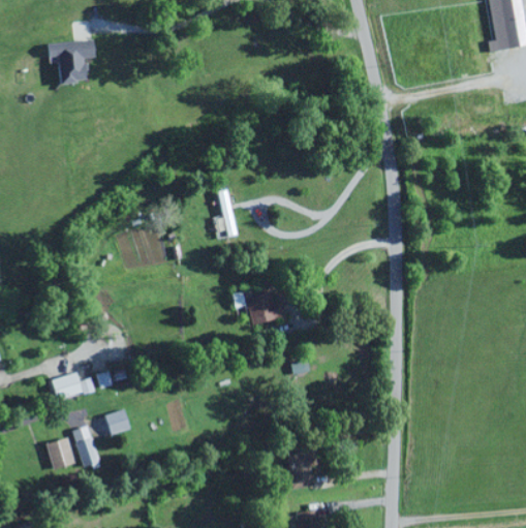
[(525,28),(520,0),(488,0),(495,40),(489,41),(491,52),(525,45),(525,28)]
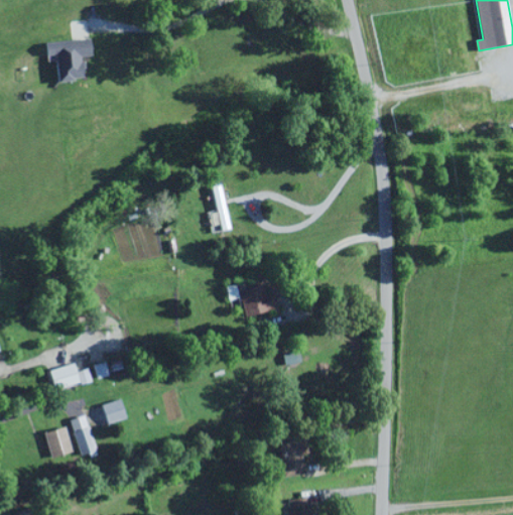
[(55,54),(56,81),(82,80),(81,56),(91,56),(90,40),(44,41),(45,55),(55,54)]
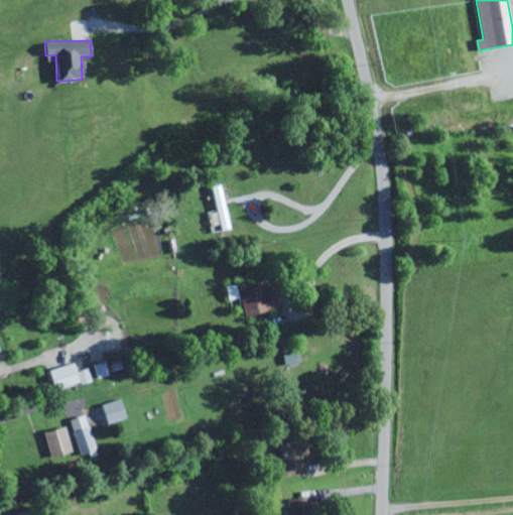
[(232,229),(222,184),(212,186),(223,231),(232,229)]
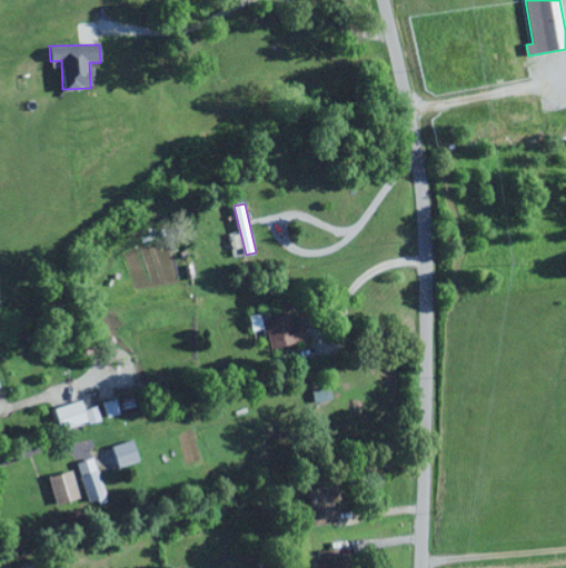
[(270,347),(298,342),(294,314),(276,316),(276,312),(264,314),(249,316),(251,331),(268,329),(270,347)]
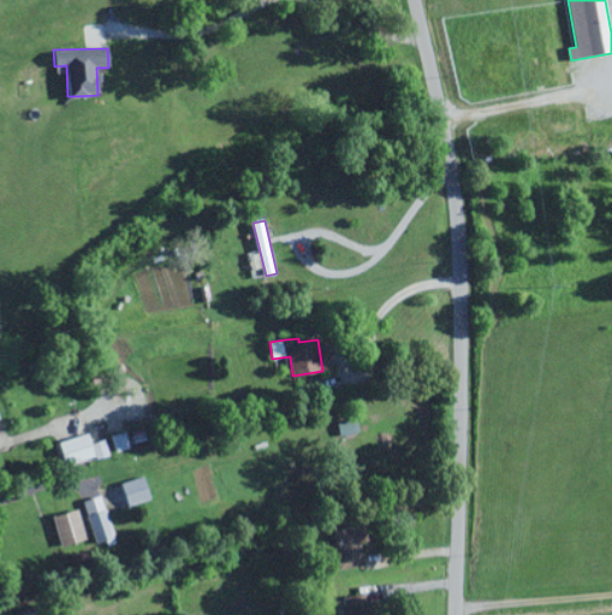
[(113,436),(118,453),(132,449),(126,432),(113,436)]
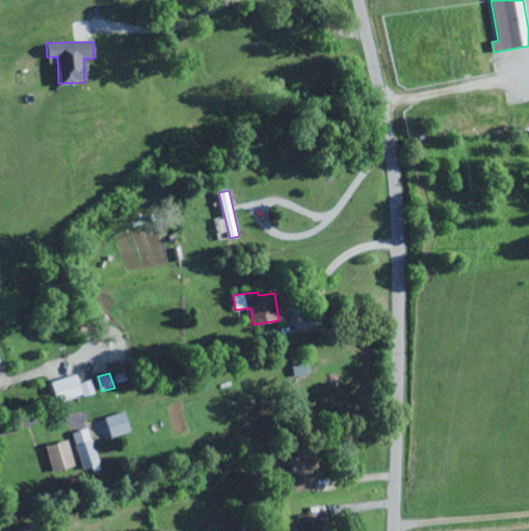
[(51,382),(56,403),(97,393),(94,379),(79,383),(77,375),(51,382)]
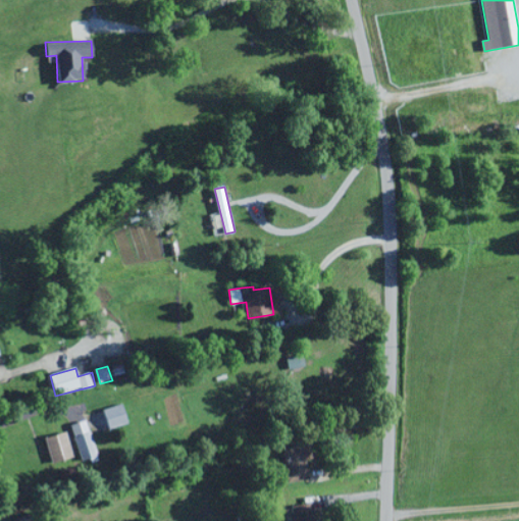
[(130,422),(123,403),(102,411),(109,430),(130,422)]
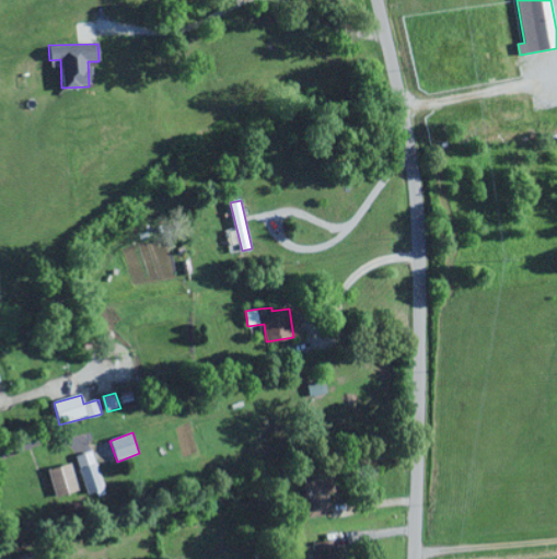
[(85,495),(104,490),(96,451),(78,455),(85,495)]
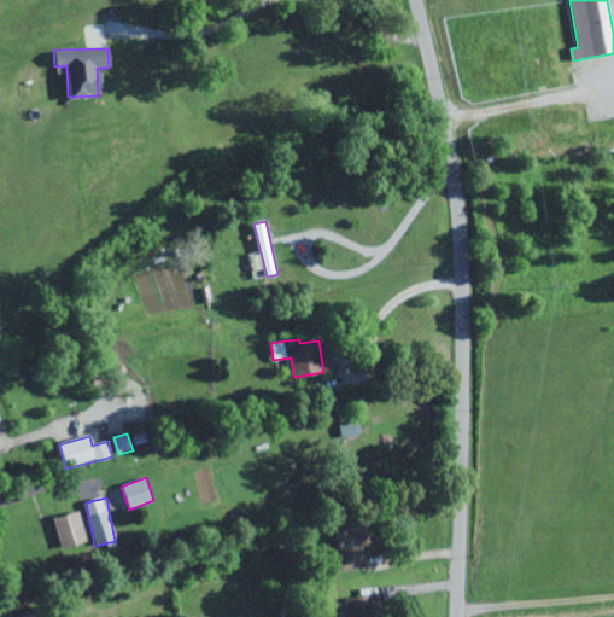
[(64,548),(88,541),(79,512),(56,518),(64,548)]
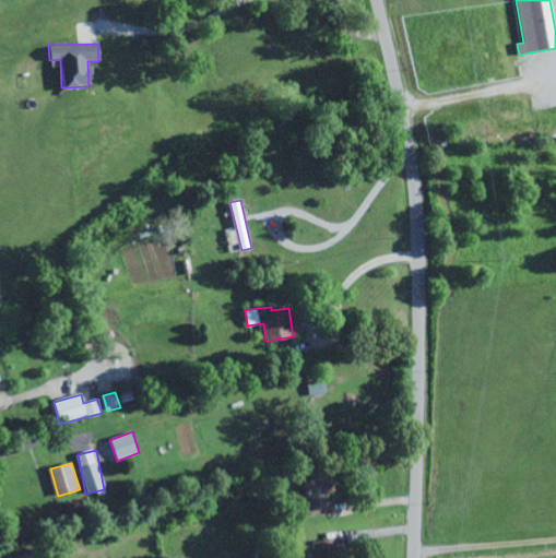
[(335,491),(333,475),(305,479),(310,517),(331,513),(328,493),(335,491)]
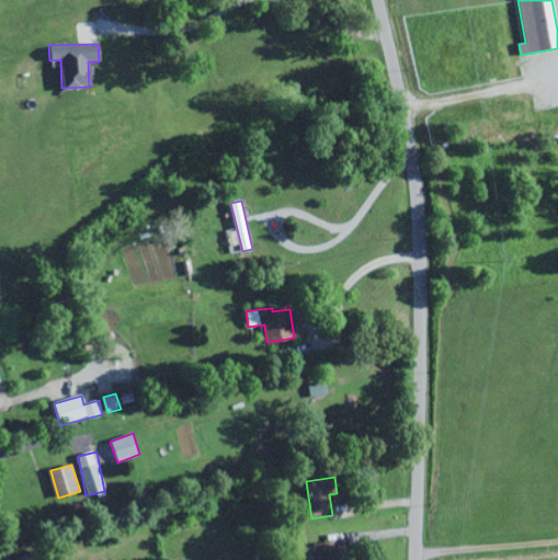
[(340,559),(338,540),(314,545),(316,559),(340,559)]
